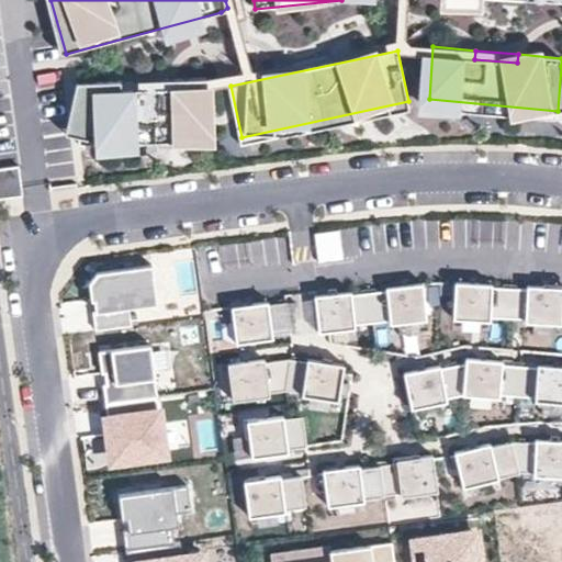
[(211,131),(209,79),(167,80),(167,89),(123,91),(123,82),(79,85),(81,136),(211,131)]
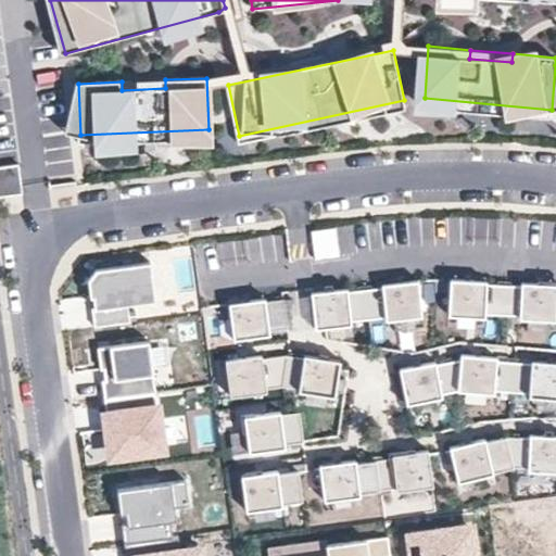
[(165,79),(122,81),(122,90),(165,88),(165,79)]
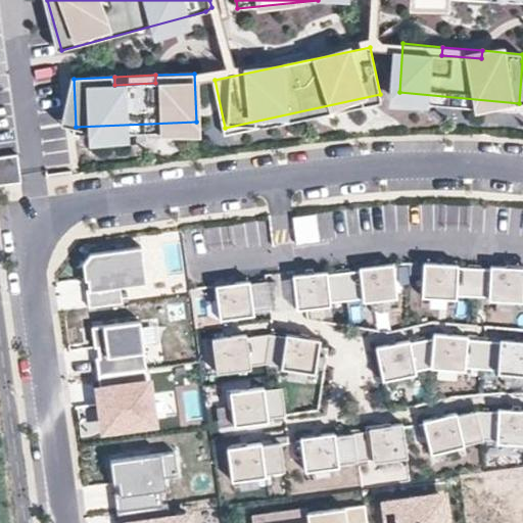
[(76,127),(74,79),(62,127),(76,130),(76,127)]
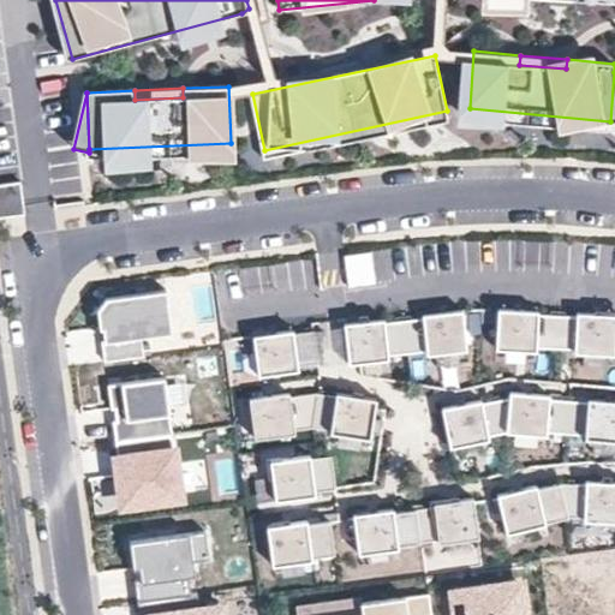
[(469,119),(609,133),(610,124),(610,121),(470,108),(469,119)]
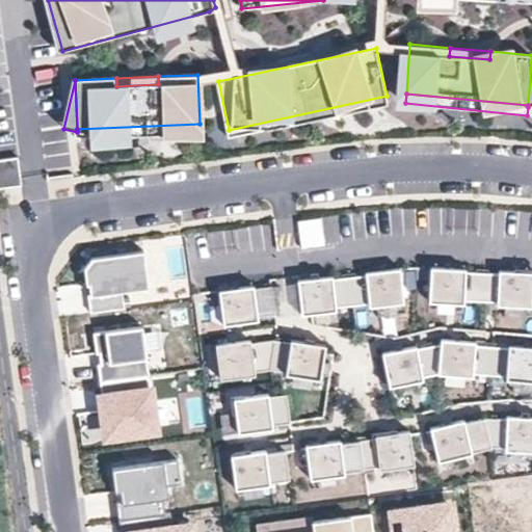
[(231,139),(389,105),(387,96),(229,130),(231,139)]
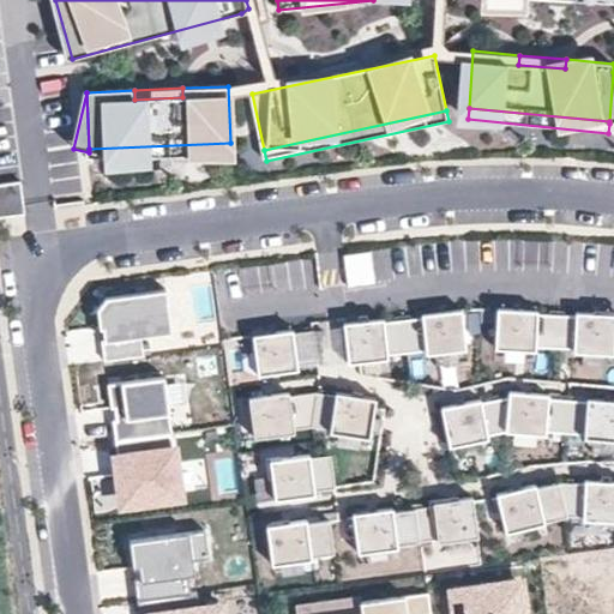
[(89,160),(230,154),(230,143),(89,149),(89,152),(89,160)]
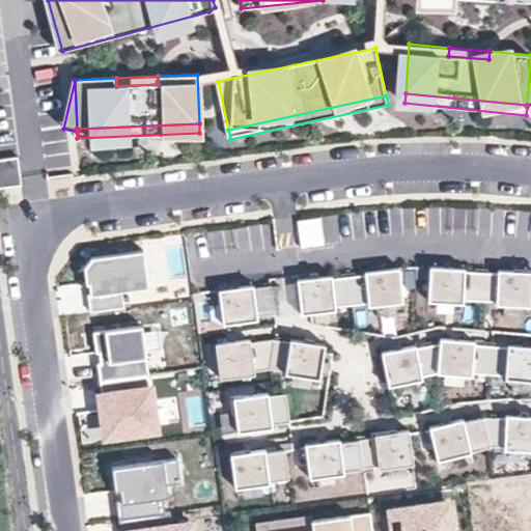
[(0,157),(0,186),(22,184),(18,155),(0,157)]
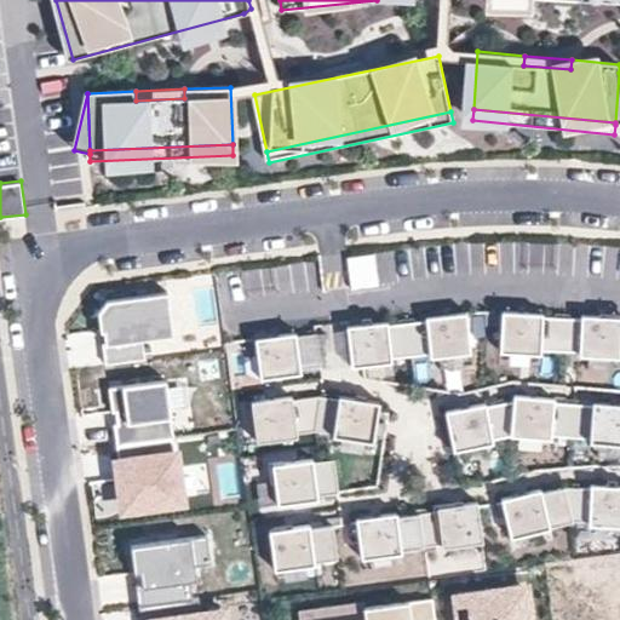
[(373,254),(345,258),(349,287),(377,285),(373,254)]
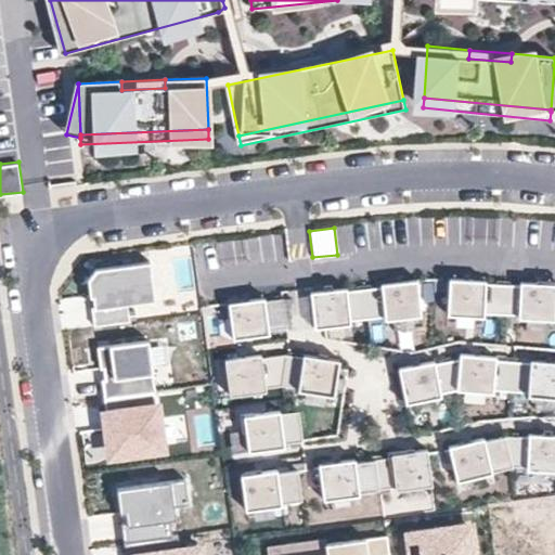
[(106,271),(98,285),(99,306),(91,307),(93,327),(141,323),(140,308),(166,306),(162,266),(106,271)]
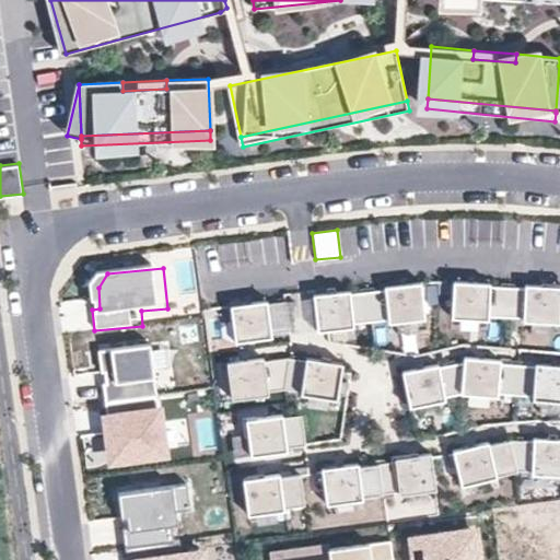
[(490,282),(453,280),(452,317),(488,319),(488,316),(505,317),(508,287),(490,286),(490,282)]
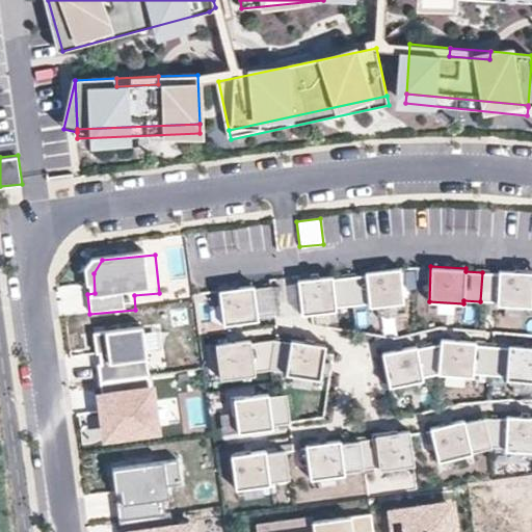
[(404,302),(400,268),(366,271),(366,274),(349,276),(352,306),(369,303),(370,307),(404,302)]
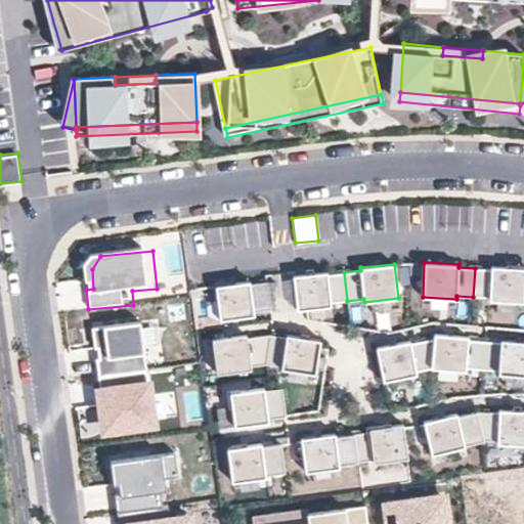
[(523,302),(523,294),(523,267),(491,266),(491,269),(475,268),(473,297),(489,298),(489,301),(523,302)]
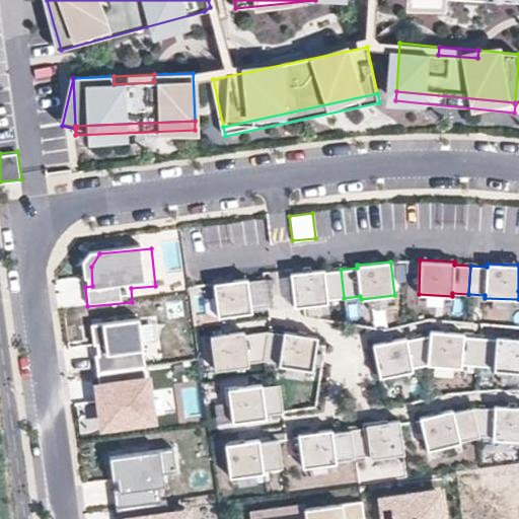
[(324,269),(291,272),(294,306),(327,303),(327,300),(344,298),(341,270),(324,272),(324,269)]
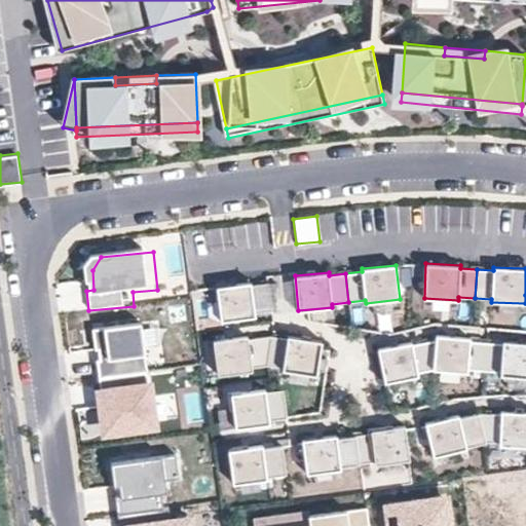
[(269,276),(278,311),(293,307),(284,273),(269,276)]
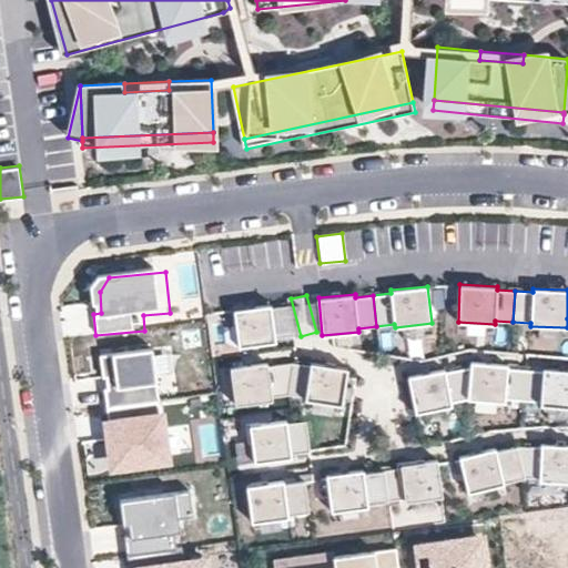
[(233,310),(239,346),(276,342),(276,338),(295,336),(292,304),(271,307),(270,304),(233,310)]
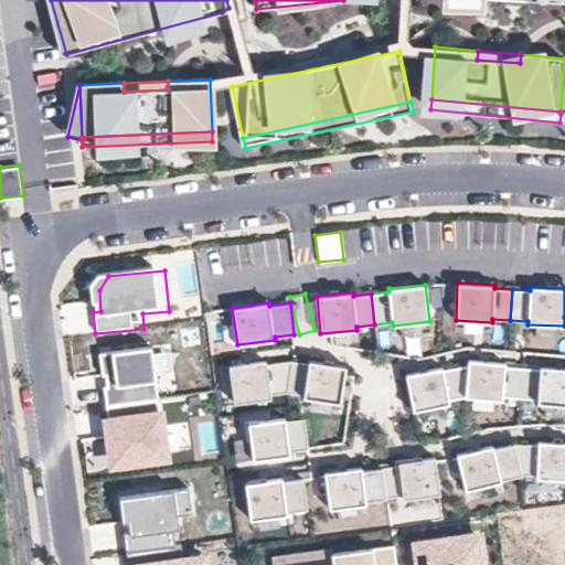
[(103,388),(105,407),(156,401),(157,401),(150,350),(98,356),(102,377),(104,377),(106,388),(103,388)]
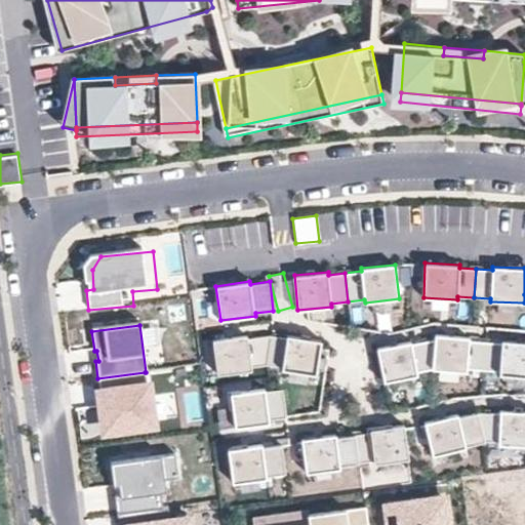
[(253,366),(270,364),(272,334),(247,338),(247,335),(212,339),(217,374),(253,368),(253,366)]
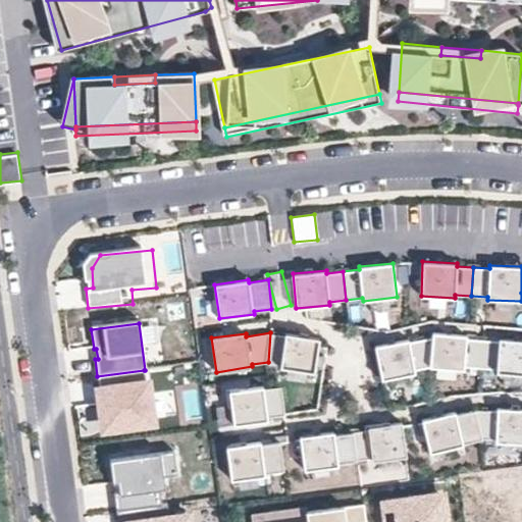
[(280,367),(314,372),(319,337),(285,332),(285,334),(270,332),(268,362),(281,364),(280,367)]
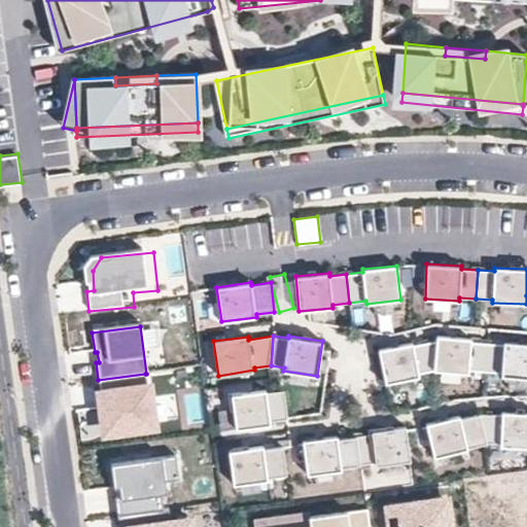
[(436,340),(434,370),(469,374),(469,369),(486,371),(488,343),(472,341),(472,338),(437,336),(436,340)]
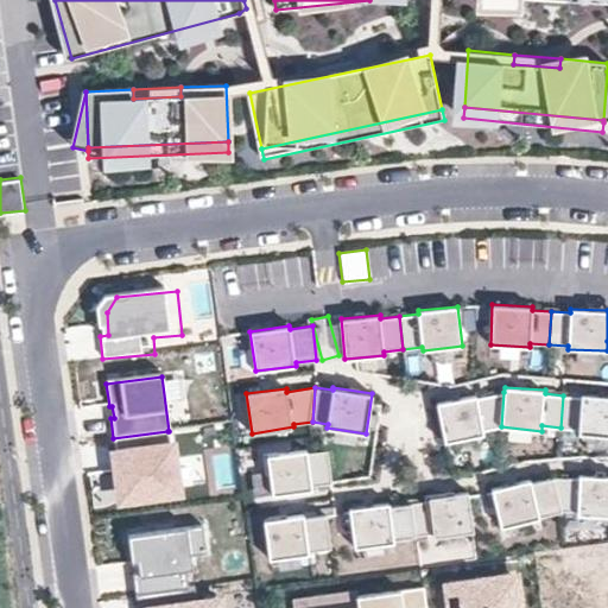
[(476,394),(437,401),(445,442),(481,435),(481,431),(501,426),(504,392),(477,398),(476,394)]
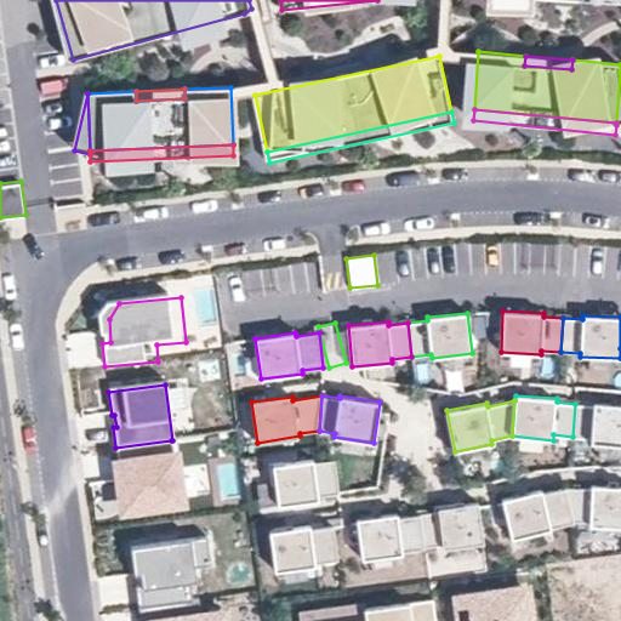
[(596,405),(575,404),(573,437),(592,439),(591,443),(620,445),(620,404),(596,402),(596,405)]
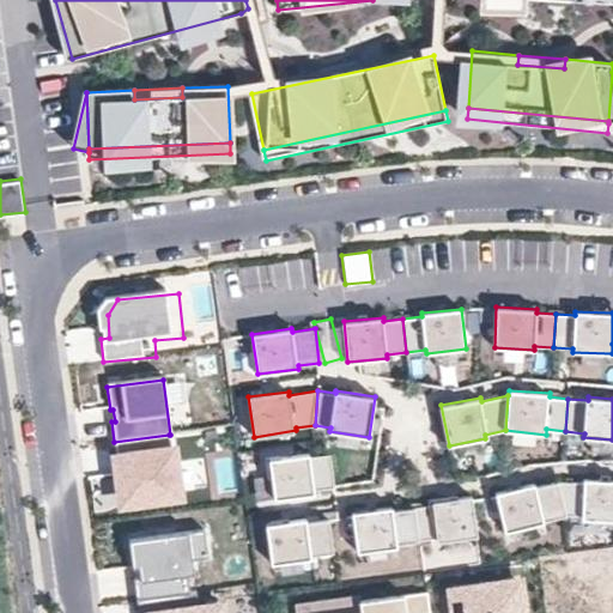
[(177,496),(169,435),(114,442),(117,463),(120,462),(121,474),(119,474),(122,503),(177,496)]
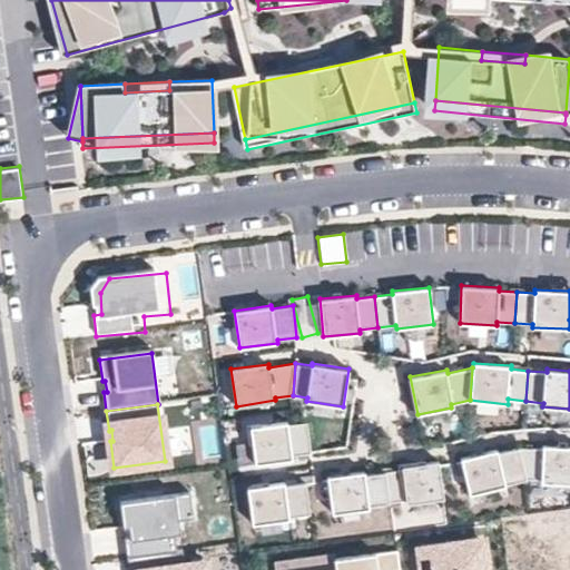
[(295,455),(313,454),(308,422),(290,424),(288,421),(252,425),(256,463),(295,459),(295,455)]
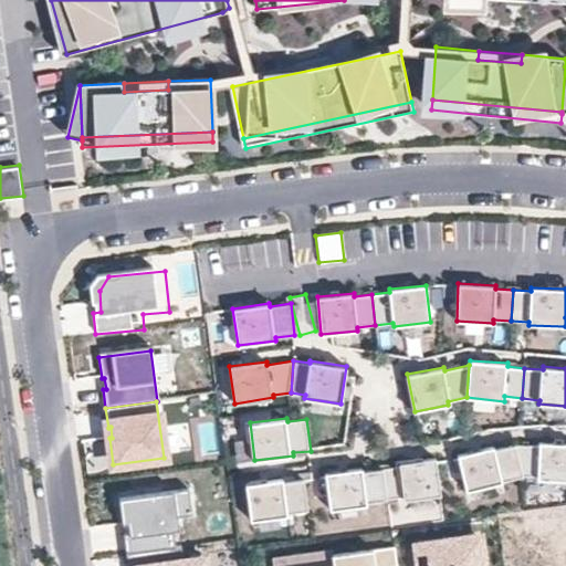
[(538,481),(565,481),(565,443),(541,442),(541,446),(515,444),(523,477),(538,478),(538,481)]
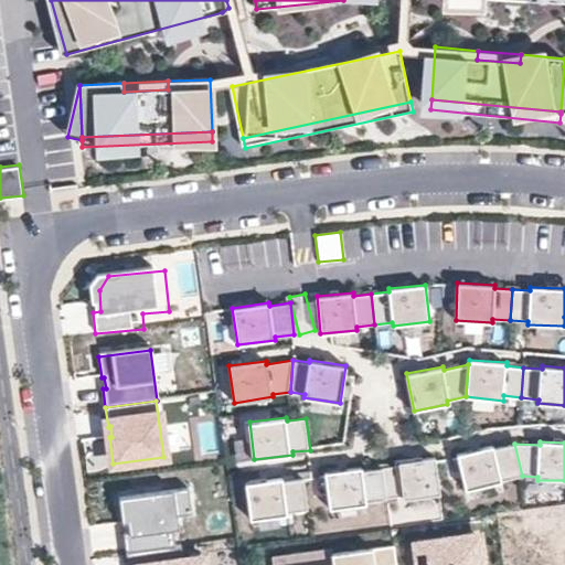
[(457,454),(466,491),(502,482),(502,480),(522,476),(514,444),(494,448),(494,446),(457,454)]
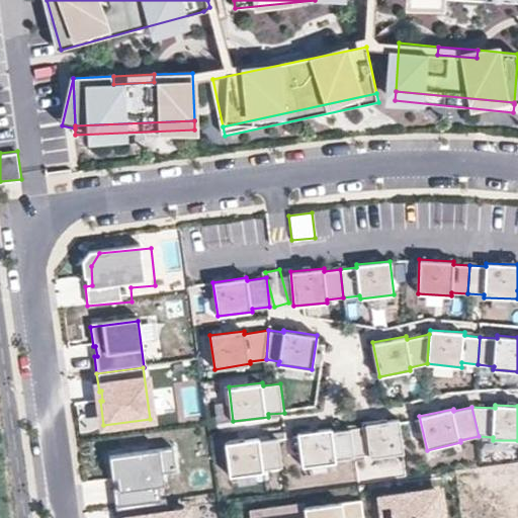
[(404,453),(399,419),(365,423),(365,426),(349,428),(352,456),(369,454),(369,457),(404,453)]
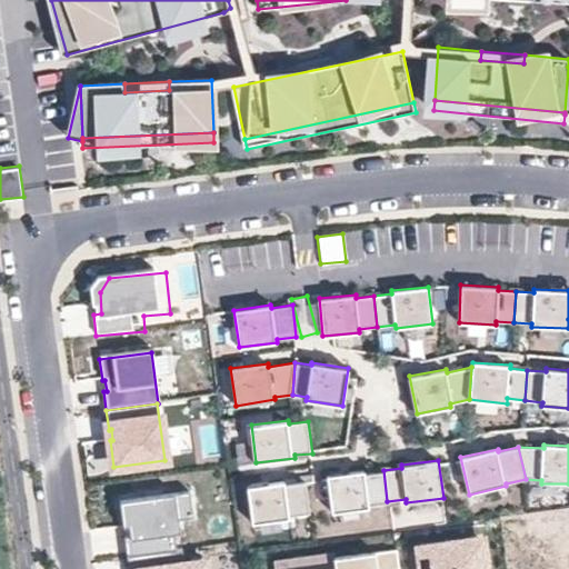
[(366,469),(329,473),(333,511),(370,507),(369,503),(387,501),(383,470),(366,472),(366,469)]
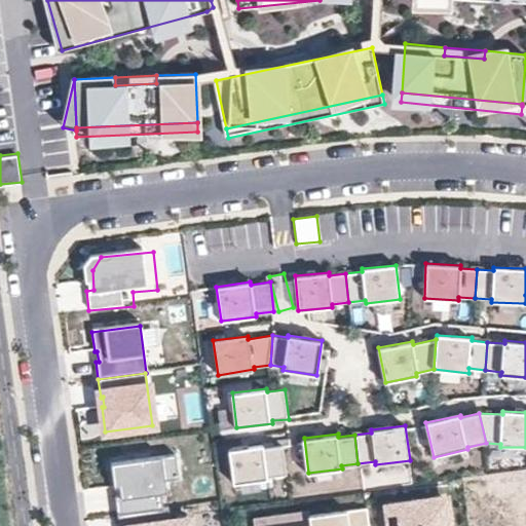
[(228,449),(233,484),(268,480),(267,477),(287,474),(283,444),(262,447),(262,445),(228,449)]
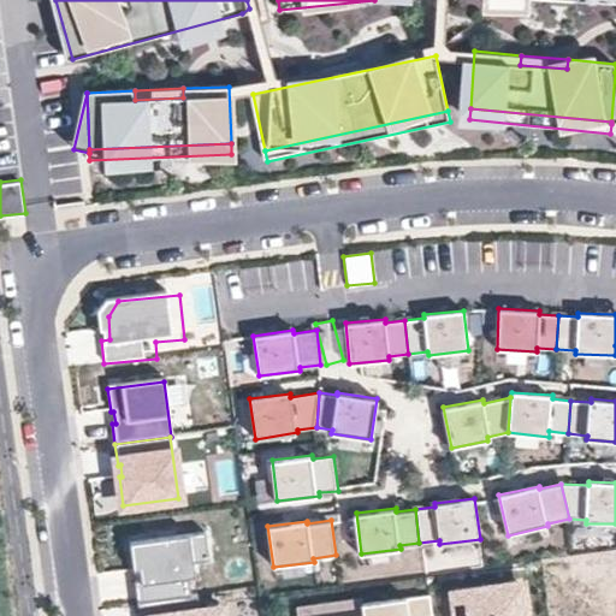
[(136,581),(138,603),(194,597),(191,579),(200,578),(199,563),(205,562),(201,534),(131,543),(135,570),(141,570),(142,581),(136,581)]
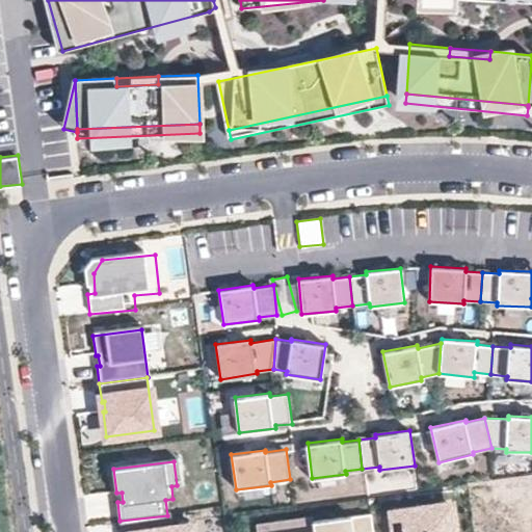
[(460,531),(457,502),(387,511),(390,531),(460,531)]
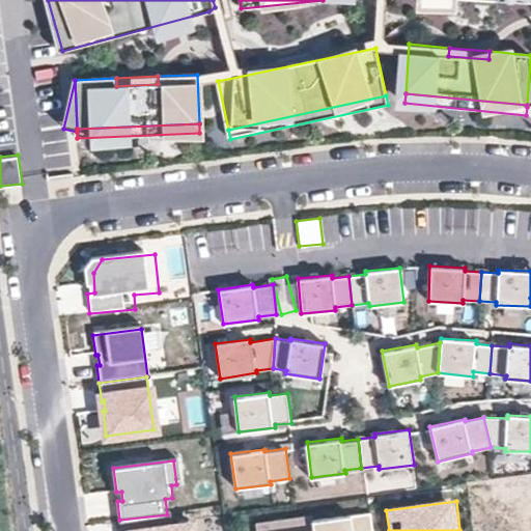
[(373,530),(371,511),(314,520),(315,529),(302,530),(373,530)]
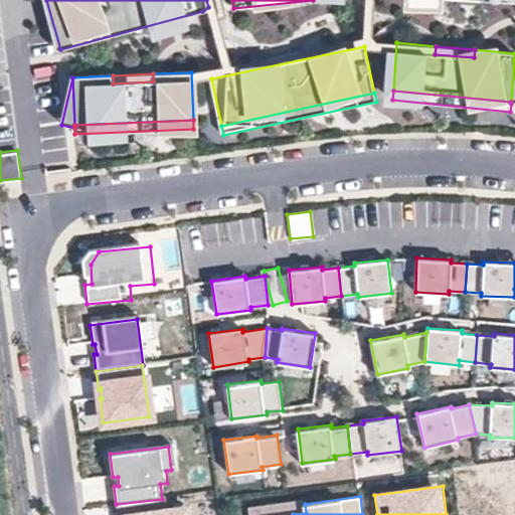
[(162,499),(116,504),(117,514),(185,514),(185,512),(168,514),(166,498),(162,499)]
